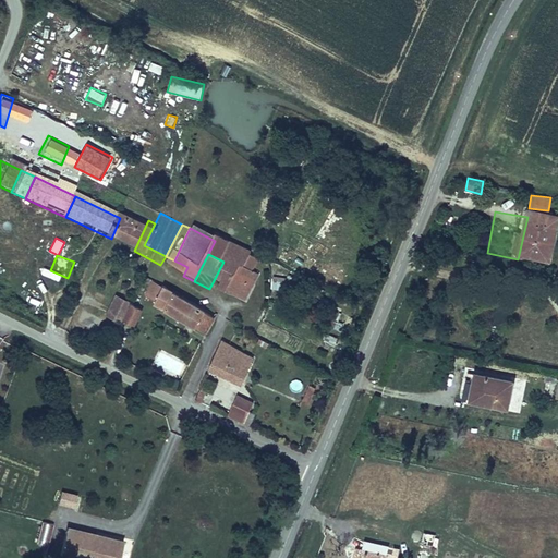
[(116,268),(109,286),(119,290),(126,274),(116,268)]
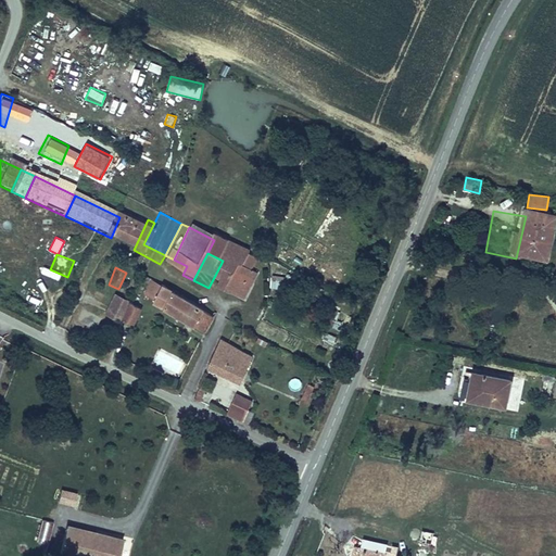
[(118,289),(117,293),(162,316),(171,297),(159,290),(126,273),(118,289)]
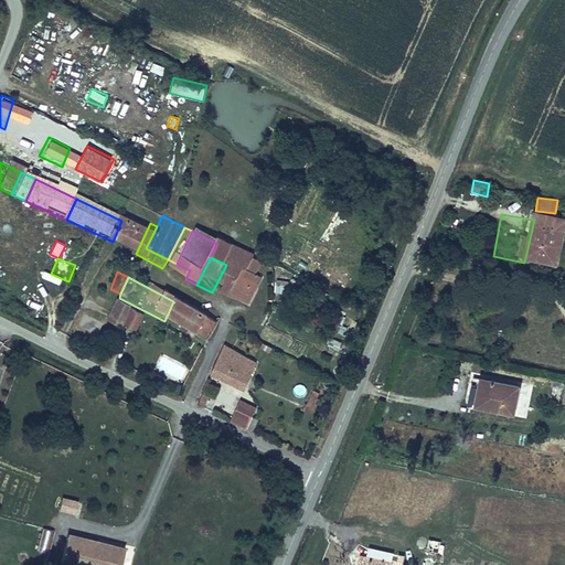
[(277,279),(275,291),(289,295),(291,281),(277,279)]
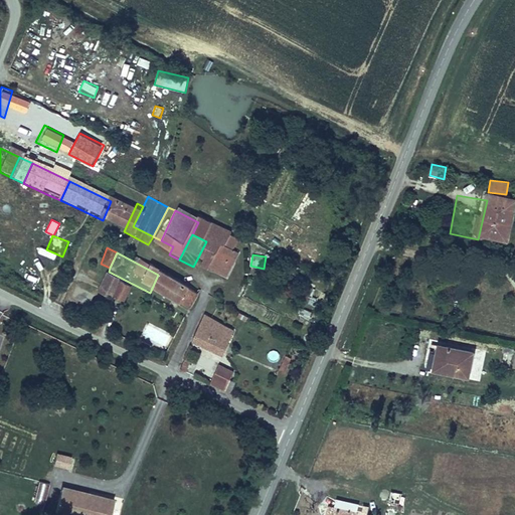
[(87,272),(80,285),(90,290),(97,276),(87,272)]
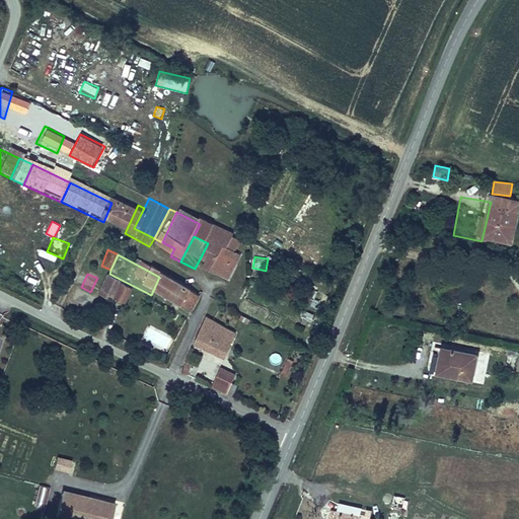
[(108,274),(98,292),(126,305),(135,287),(108,274)]
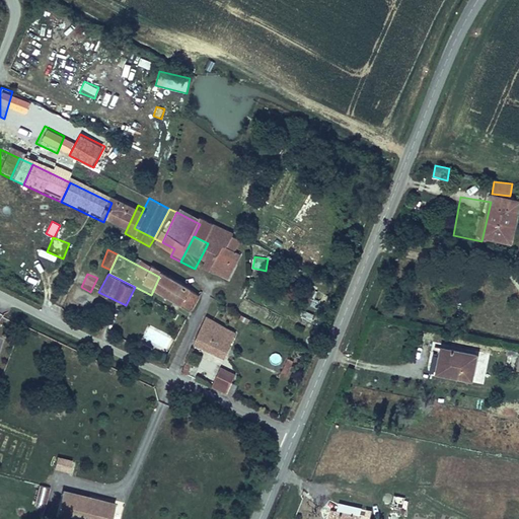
[(313,297),(310,307),(317,310),(320,300),(313,297)]
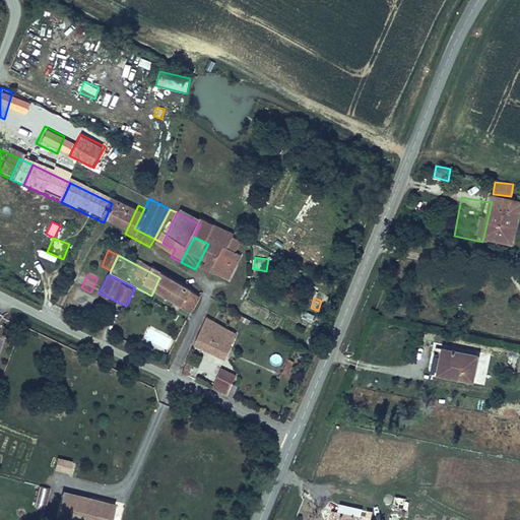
[(225,360),(239,332),(207,317),(194,345),(225,360)]
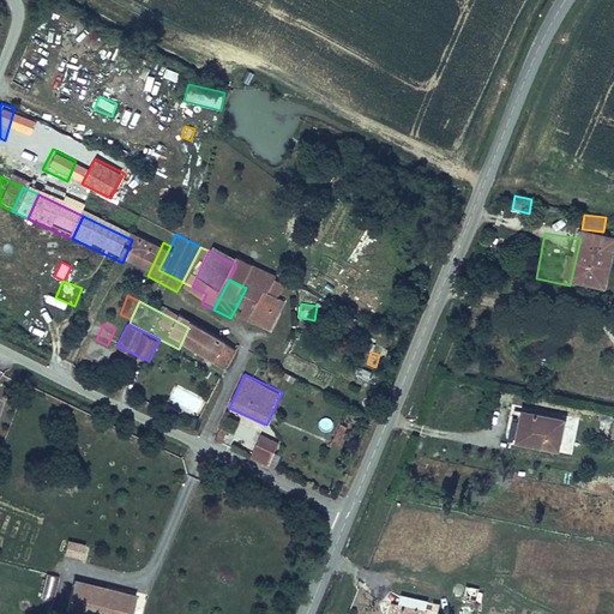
[(483,395),(479,426),(521,435),(527,403),(483,395)]
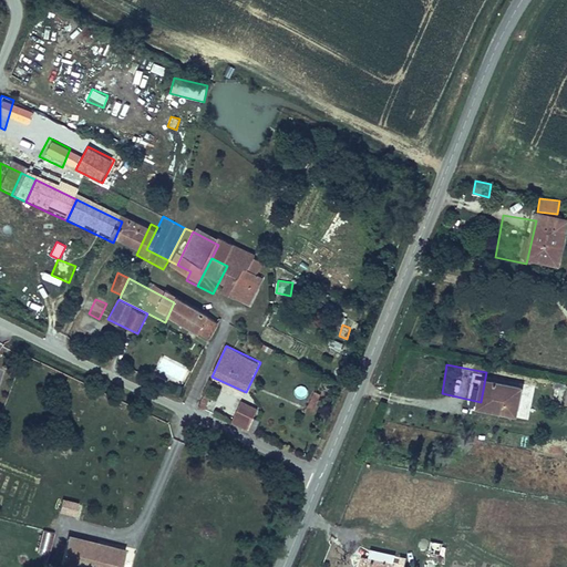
[(286,379),(279,375),(276,384),(282,387),(286,379)]
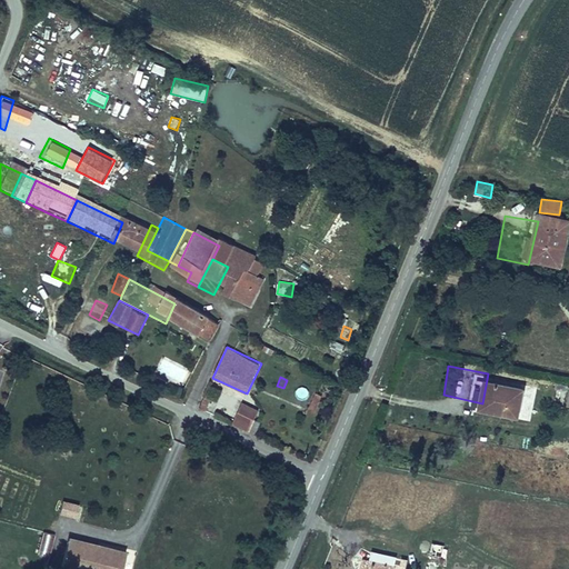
[(167,385),(162,397),(170,401),(176,389),(167,385)]
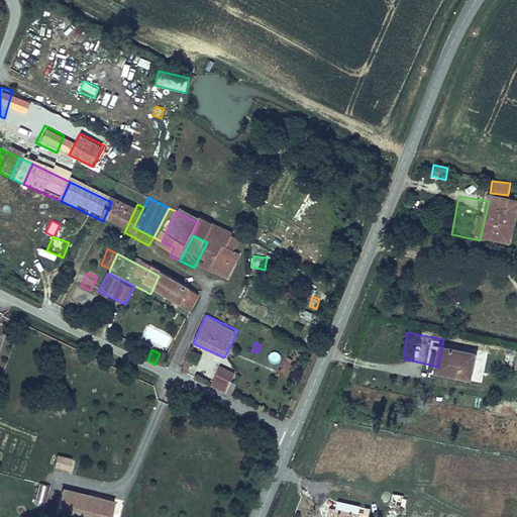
[(276,364),(282,356),(274,349),(268,357),(276,364)]
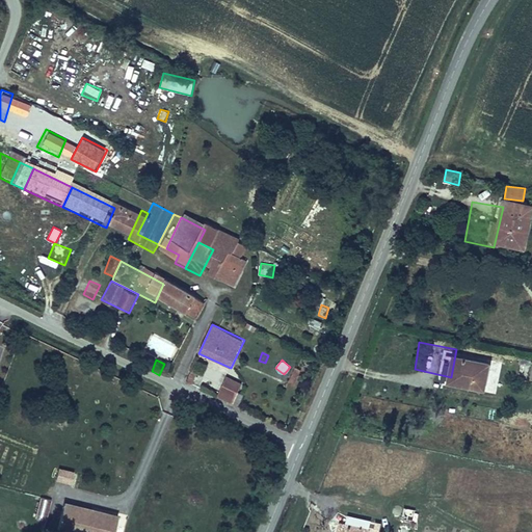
[(265,363),(259,361),(256,368),(262,370),(265,363)]
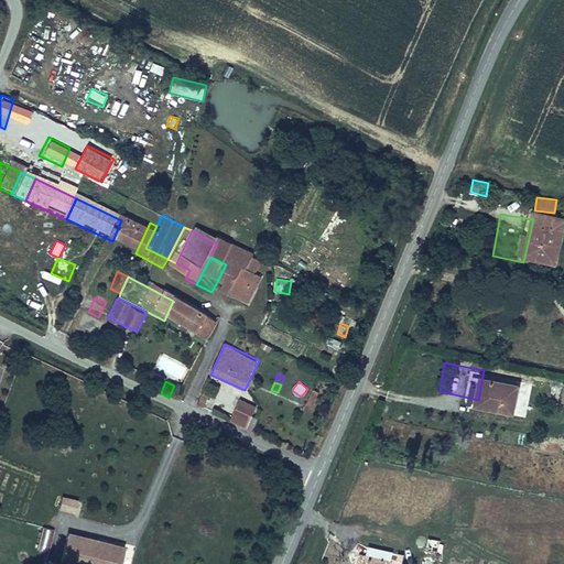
[(231,421),(247,427),(256,405),(240,399),(231,421)]
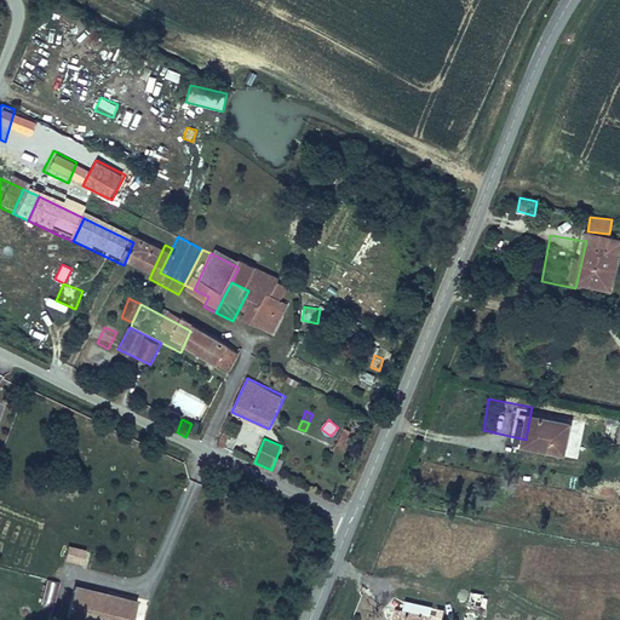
[(275,458),(271,471),(280,472),(283,460),(275,458)]
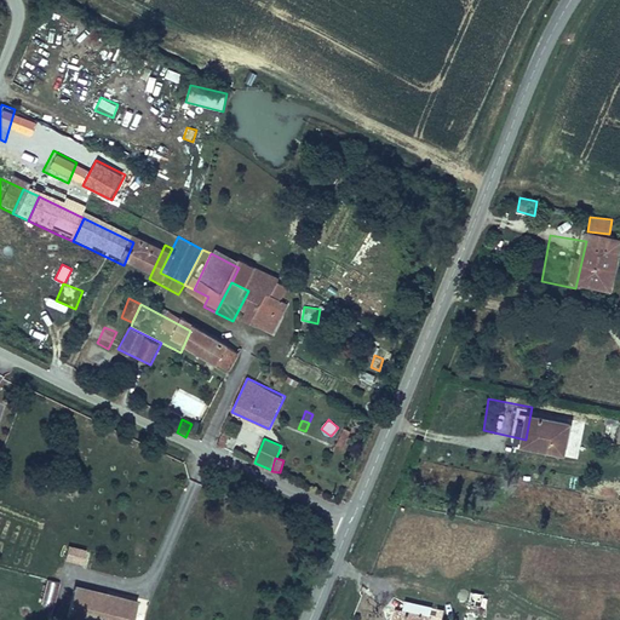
[(84,566),(87,550),(68,546),(65,562),(84,566)]
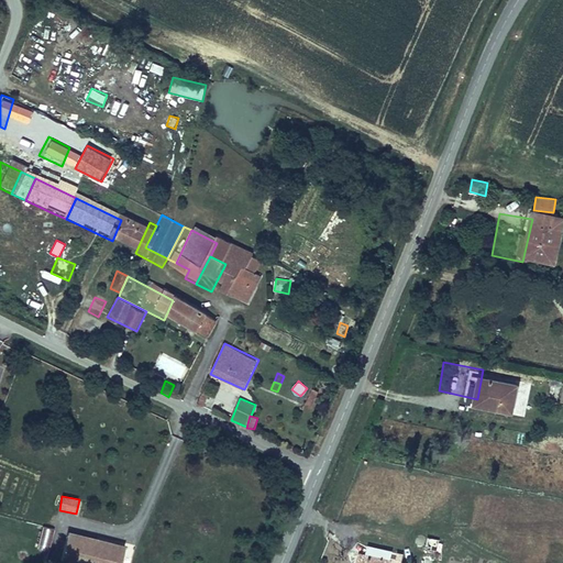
[(30,522),(23,551),(66,561),(72,532),(30,522)]
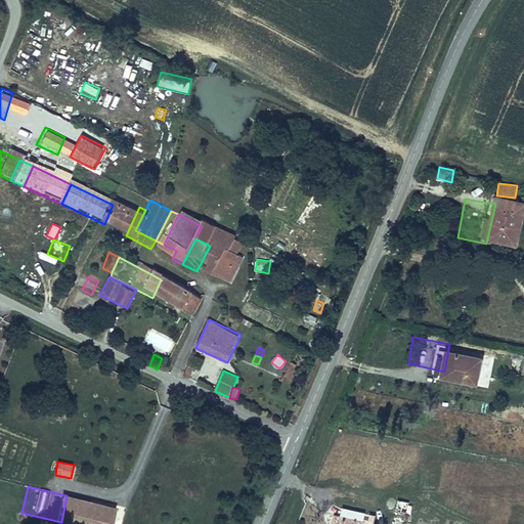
[(67,495),(61,522),(72,523),(73,523),(79,498),(67,495)]
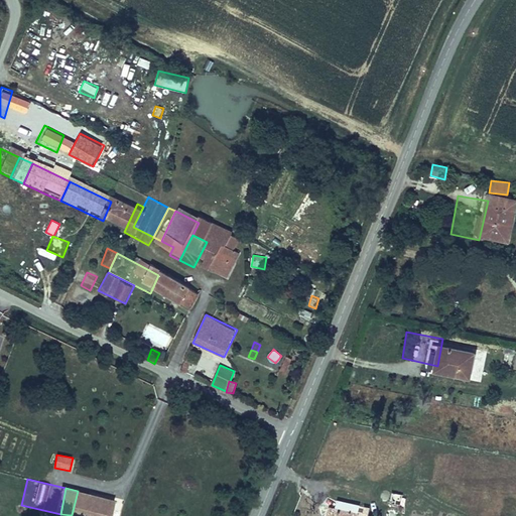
[(402,495),(392,493),(390,502),(400,504),(402,495)]
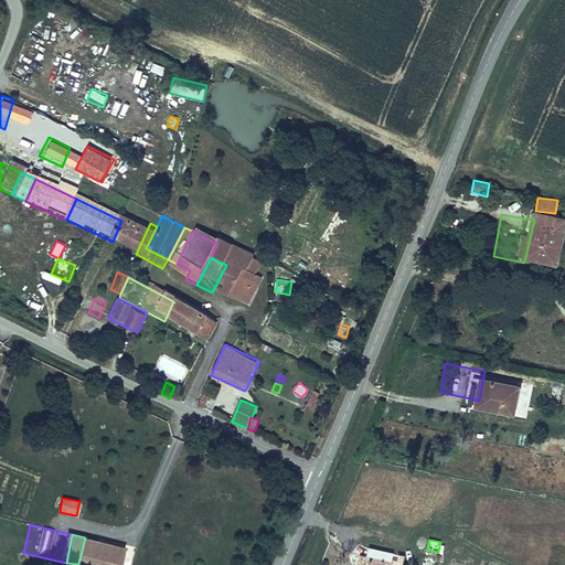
[(436,564),(438,552),(427,550),(425,564),(436,564)]
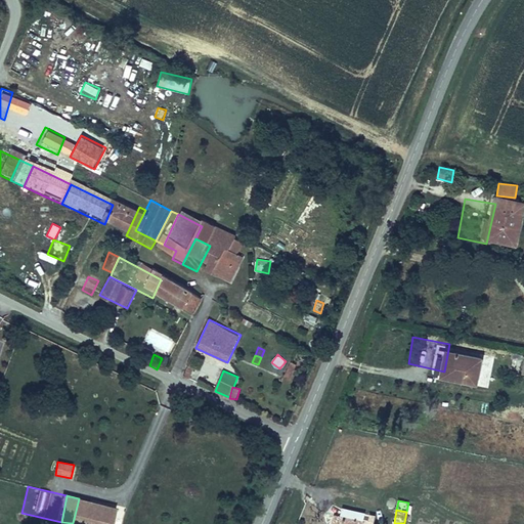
[(336,517),(334,523),(362,523),(364,516),(343,511),(341,518),(336,517)]
